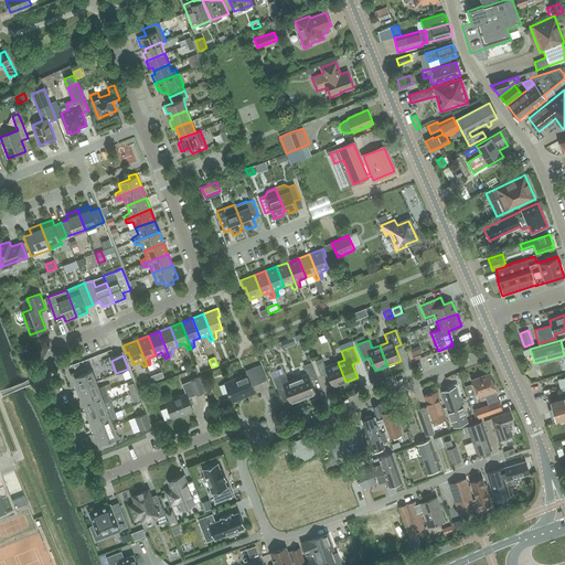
[(345,382),(338,362),(326,366),(322,359),(315,362),(320,376),(328,374),(332,387),(345,382)]
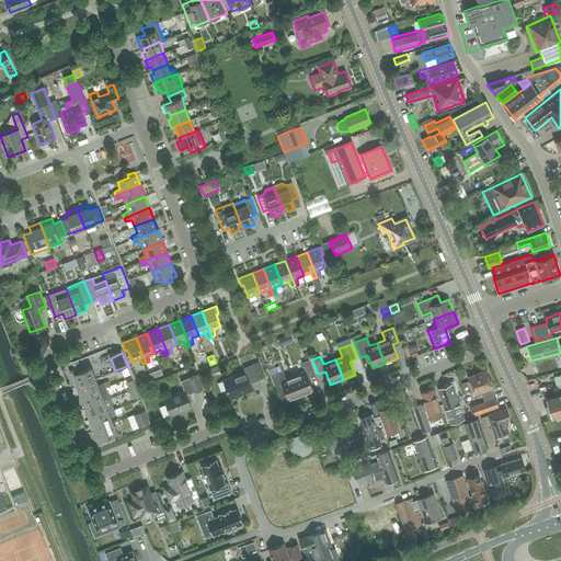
[(206,357),(196,362),(199,369),(210,365),(207,357),(206,357)]
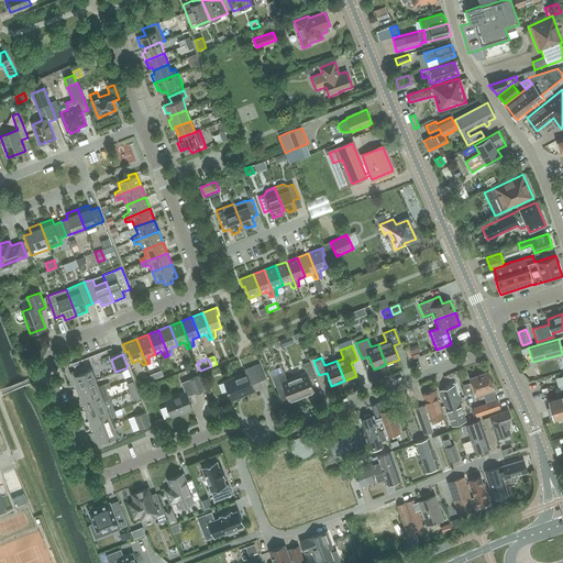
[(294,377),(301,397),(315,393),(309,379),(316,377),(309,362),(302,364),(306,373),(294,377)]
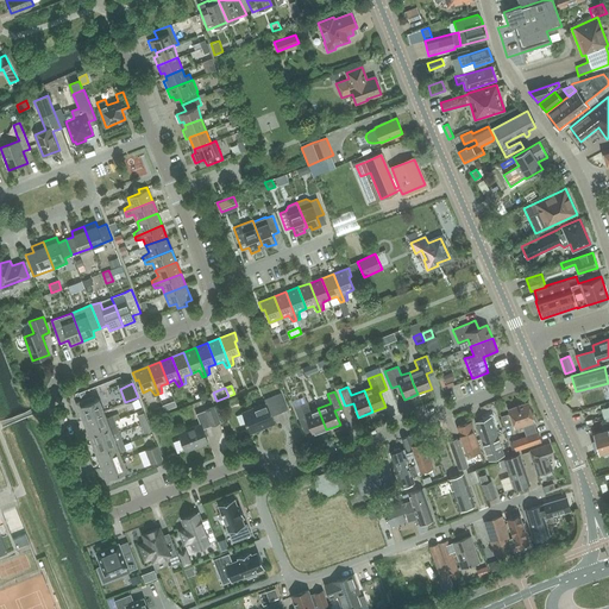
[(250,433),(275,424),(271,416),(287,409),(281,393),(264,400),(267,405),(242,414),(250,433)]
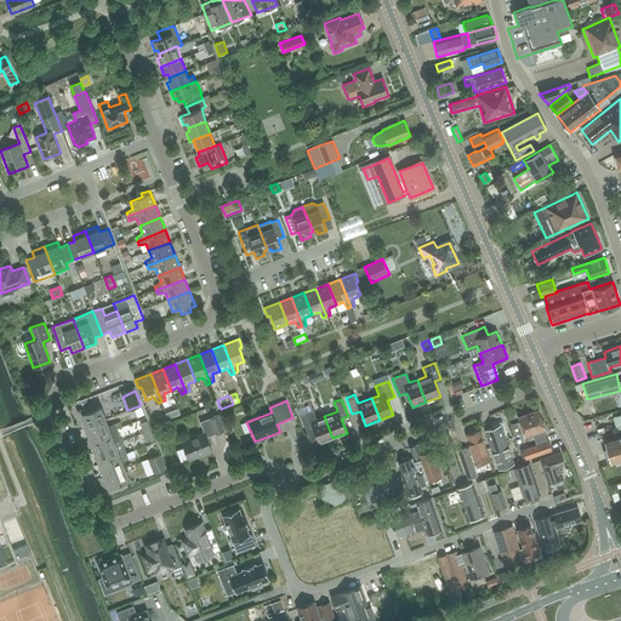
[(97,408),(96,404),(78,411),(84,427),(106,420),(101,406),(97,408)]
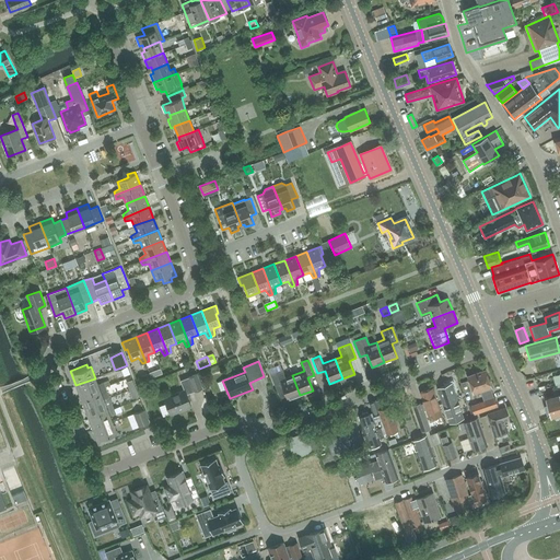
[(300,395),(292,375),(286,378),(282,370),(278,372),(270,374),(277,389),(282,387),(288,400),(300,395)]
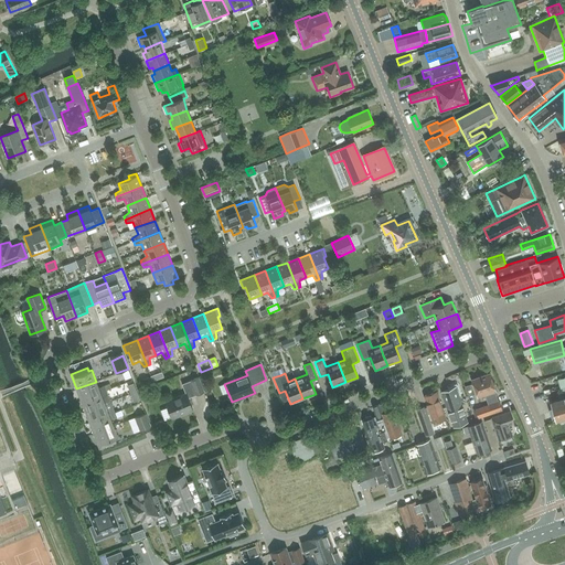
[(498,402),(494,391),(496,391),(489,373),(471,380),(478,397),(484,394),(488,405),(476,409),(479,418),(502,409),(499,401),(498,402)]
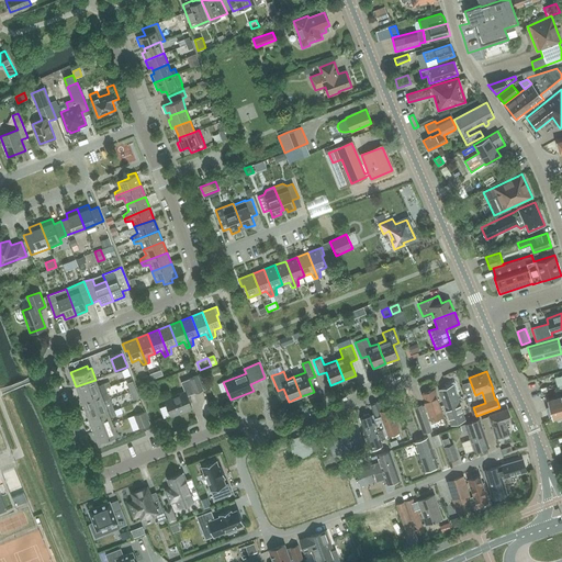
[(198,375),(190,378),(181,382),(184,391),(165,398),(171,416),(192,408),(187,395),(203,390),(198,375)]
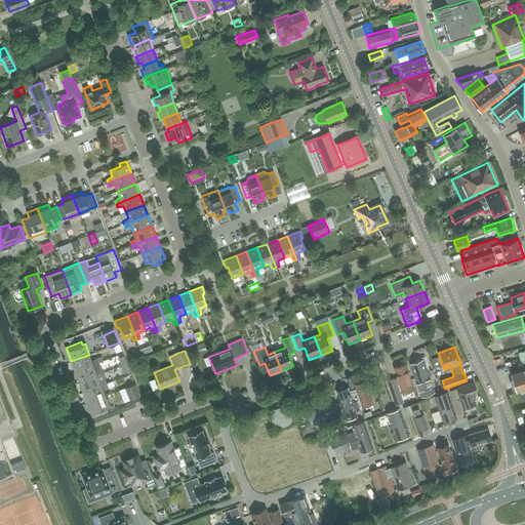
[(91,360),(89,355),(71,361),(75,372),(98,362),(97,358),(91,360)]
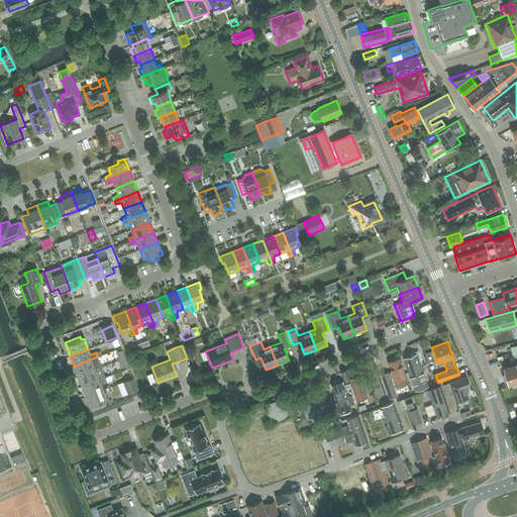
[(119,359),(125,357),(122,350),(116,352),(119,359)]
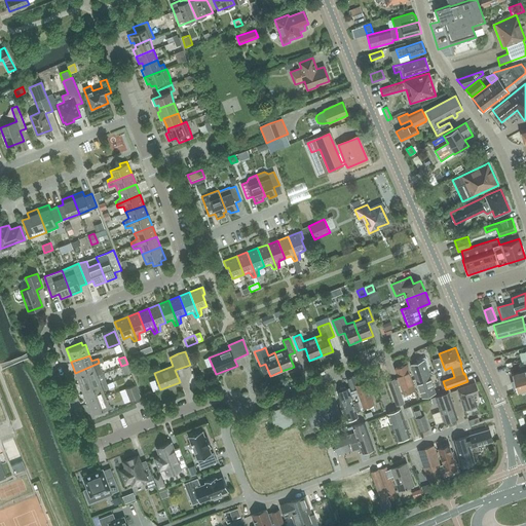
[(411,365),(416,381),(422,398),(435,392),(426,368),(428,367),(425,359),(424,359),(417,361),(417,363),(411,365)]
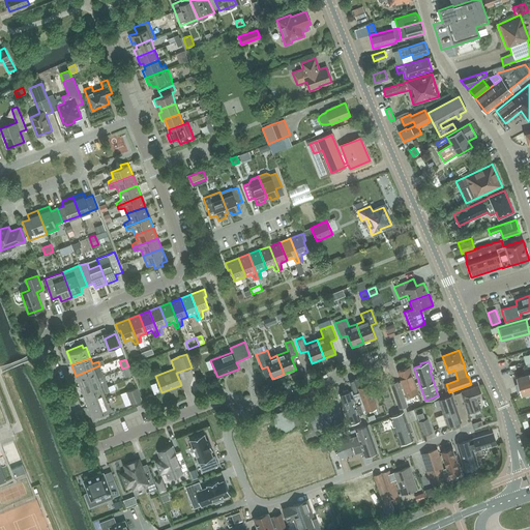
[(138,363),(131,366),(135,373),(141,371),(138,363)]
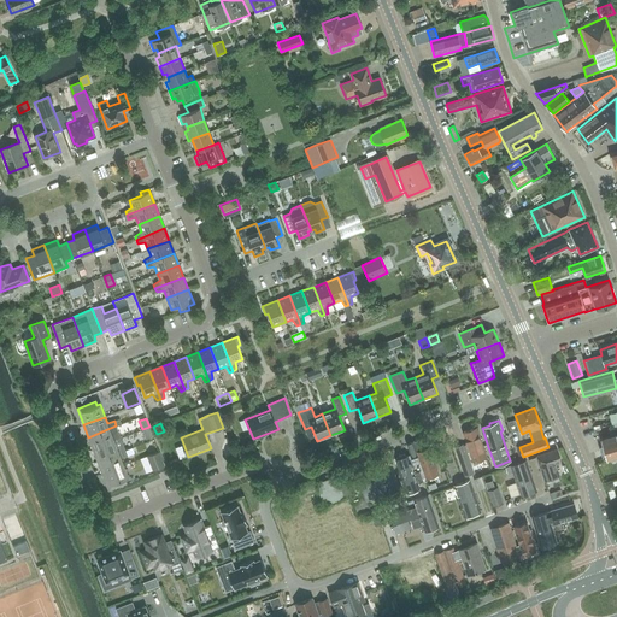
[(121,438),(116,425),(88,438),(93,450),(121,438)]
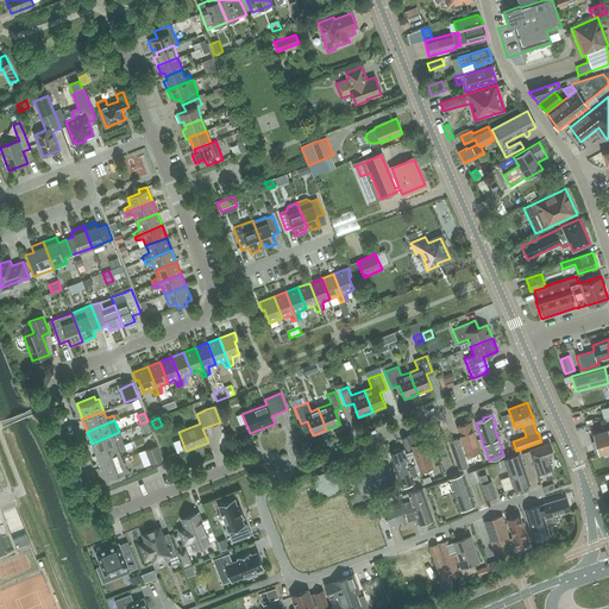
[(148,421),(140,424),(144,433),(151,431),(148,421)]
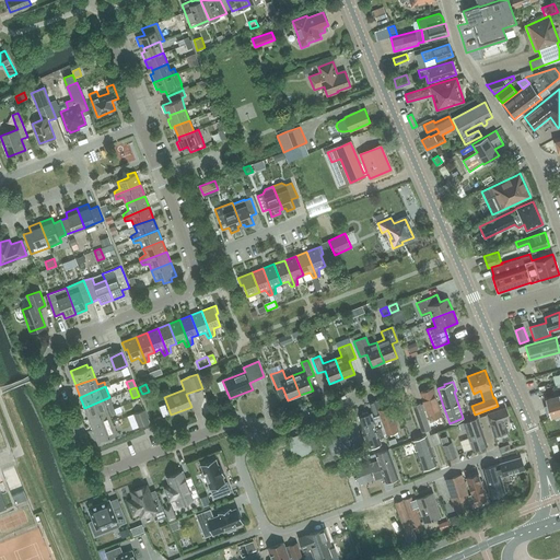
[(413,407),(413,409),(422,432),(430,430),(423,411),(427,410),(429,419),(442,415),(432,388),(420,393),(424,404),(421,404),(413,407)]
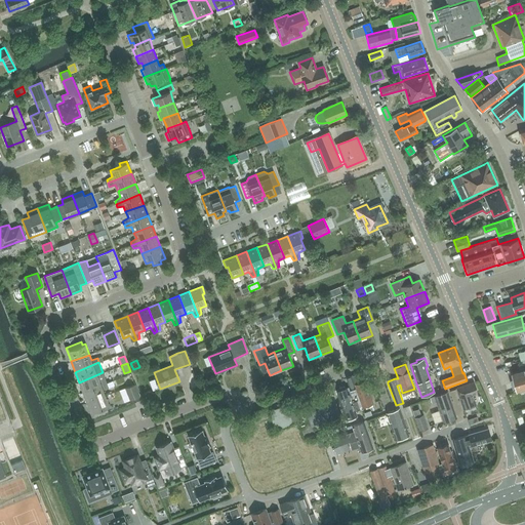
[(516,391),(524,388),(524,368),(511,373),(516,391)]
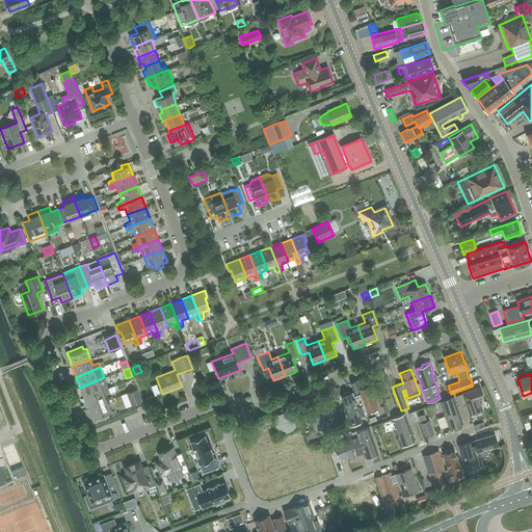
[(108,389),(104,377),(80,388),(84,398),(108,389)]
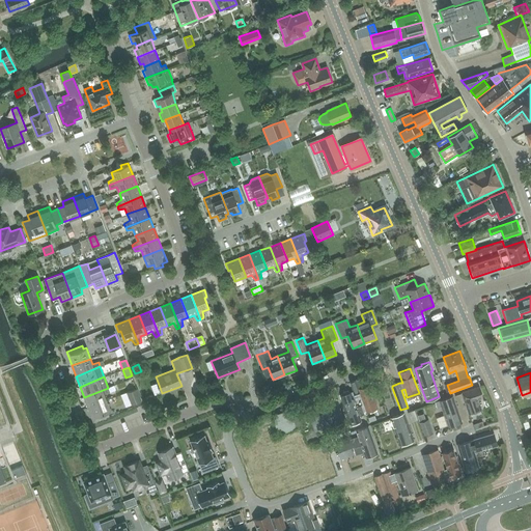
[(366,412),(378,409),(368,383),(364,384),(362,379),(355,381),(359,392),(361,397),(363,403),(366,412)]
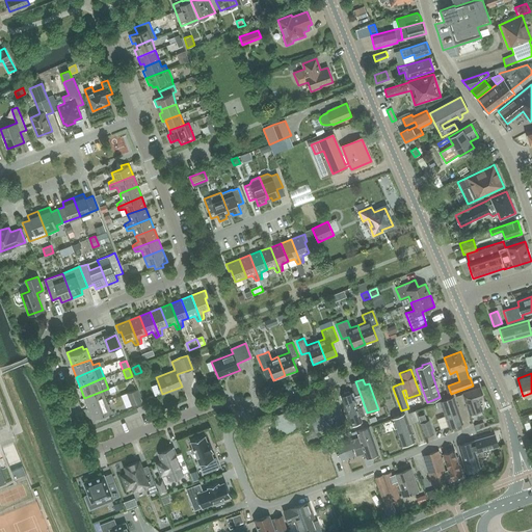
[(360,393),(355,381),(350,383),(354,394),(360,393)]
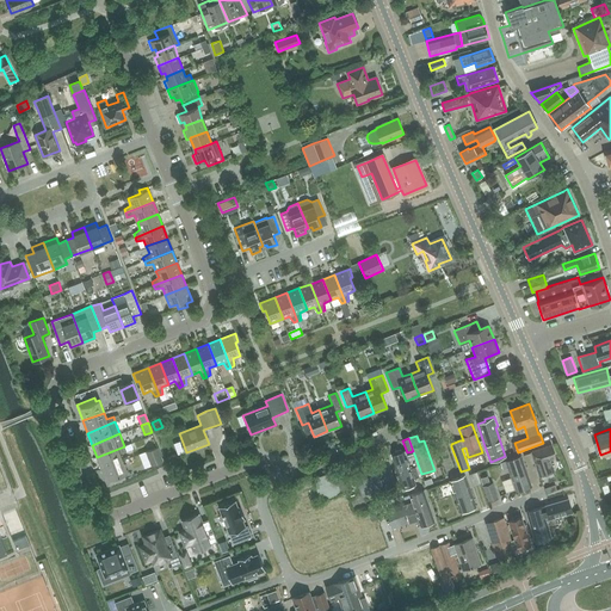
[(539,475),(554,470),(550,460),(555,458),(550,445),(531,452),(539,475)]
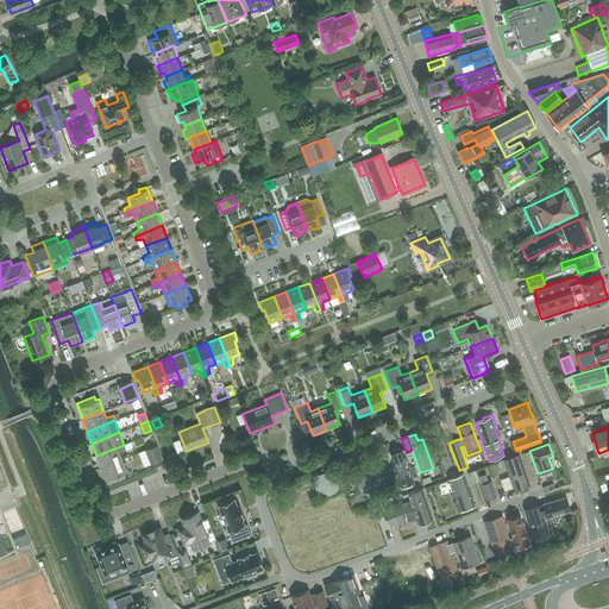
[(124,445),(96,456),(101,468),(121,459),(119,452),(126,450),(124,445)]
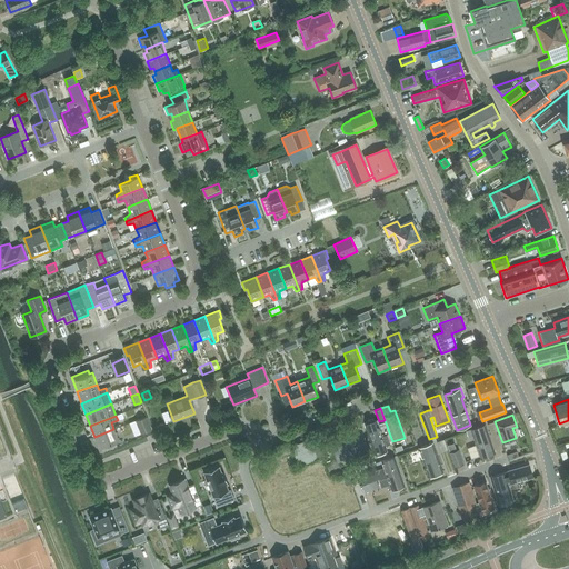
[(147,416),(136,420),(140,433),(151,429),(147,416)]
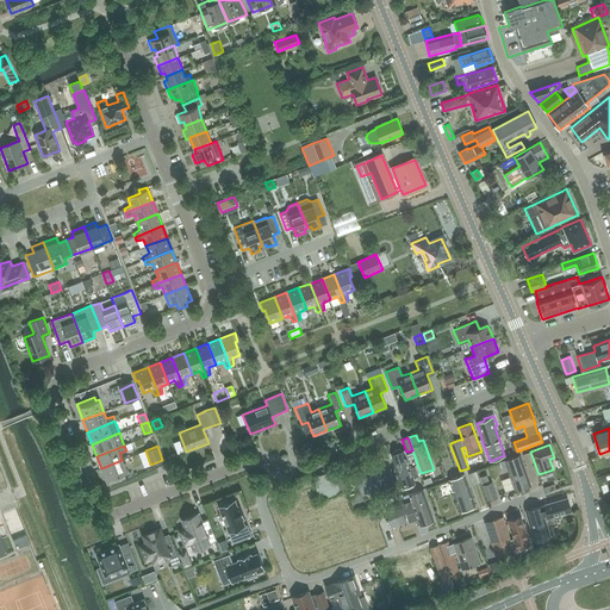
[(397,471),(417,464),(415,456),(406,460),(403,450),(400,452),(400,449),(392,452),(393,454),(391,454),(397,471)]
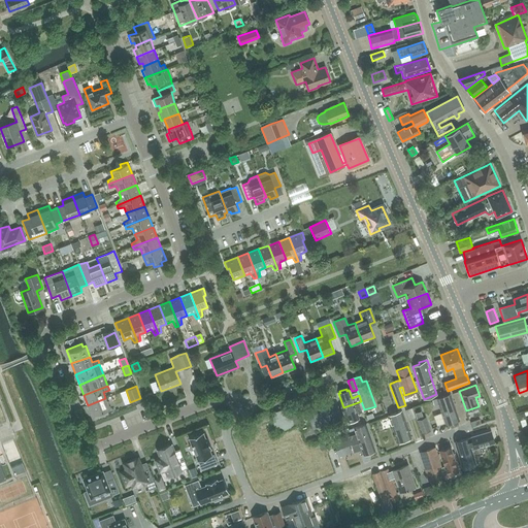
[(459,420),(450,394),(432,400),(434,405),(438,404),(446,425),(459,420)]
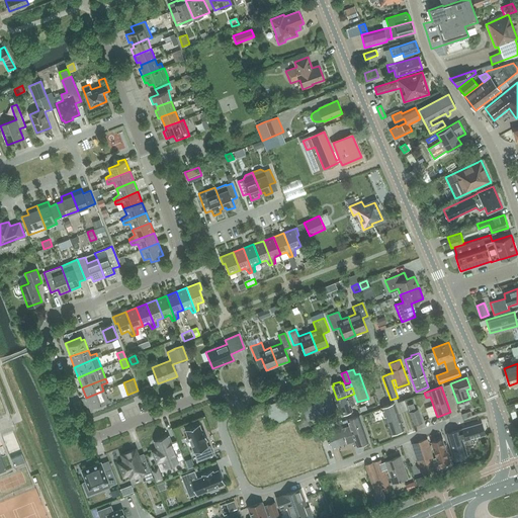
[(107,401),(103,391),(86,398),(91,411),(106,406),(105,402),(107,401)]
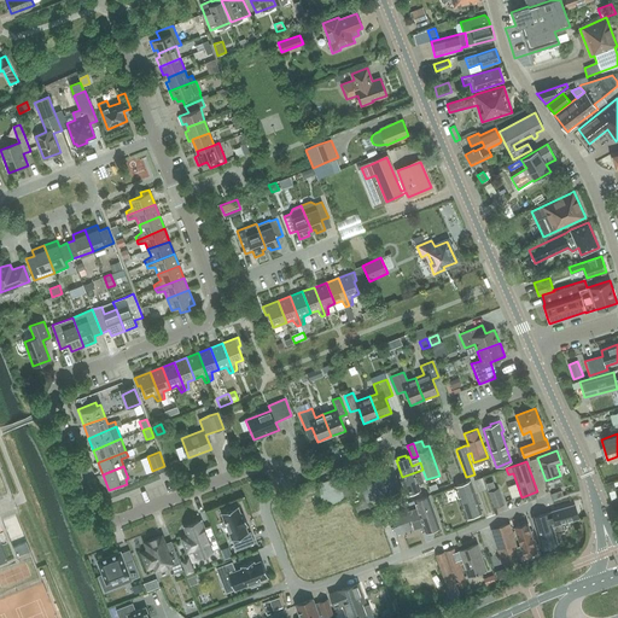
[(367,502),(401,491),(395,474),(392,466),(380,471),(384,479),(361,487),(367,502)]
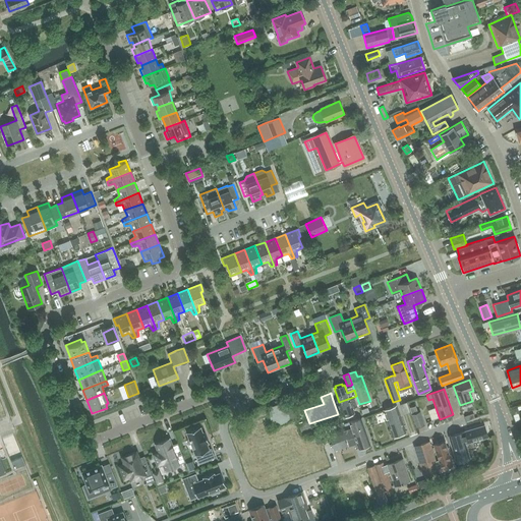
[(356,396),(339,402),(343,416),(354,413),(352,408),(357,406),(357,404),(359,404),(356,396)]
